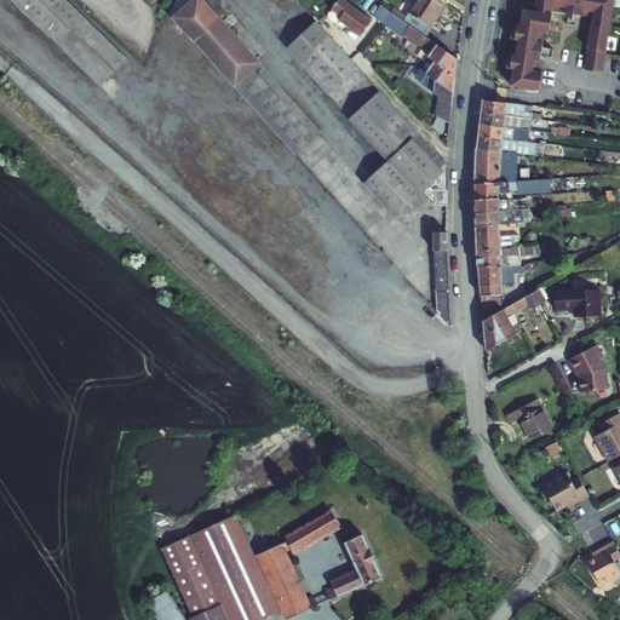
[(126,59),(64,0),(11,0),(101,86),(126,59)]
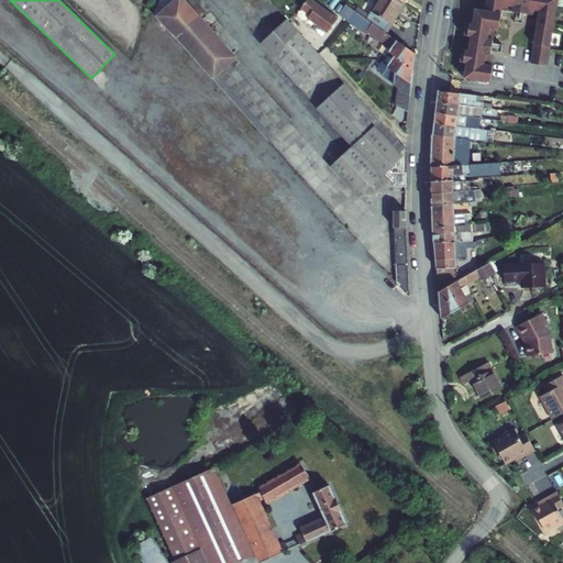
[(175,0),(159,0),(154,13),(157,17),(175,0)]
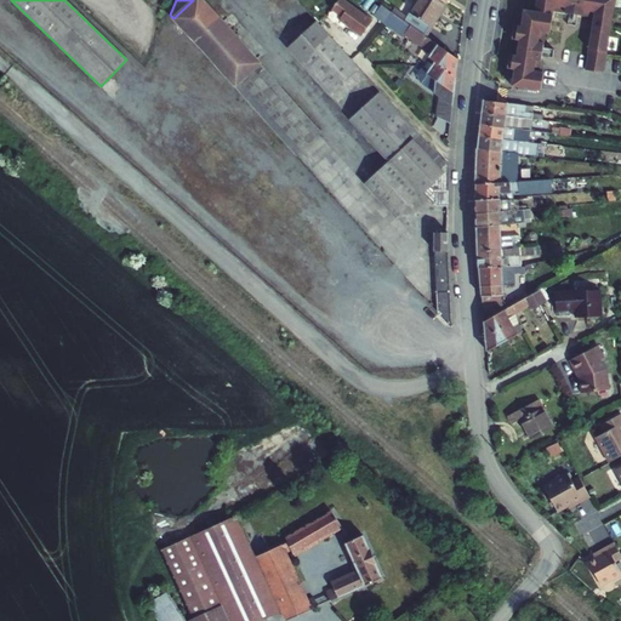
[(204,0),(193,0),(174,18),(234,86),(260,64),(261,63),(204,0)]
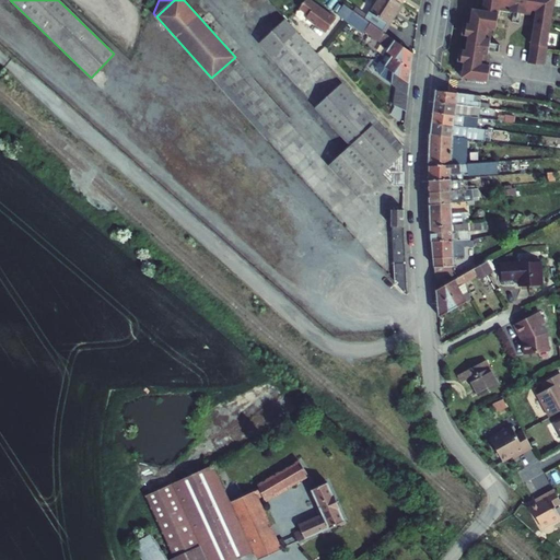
[(310,0),(305,0),(300,9),(308,15),(306,18),(326,32),(336,19),(310,0)]
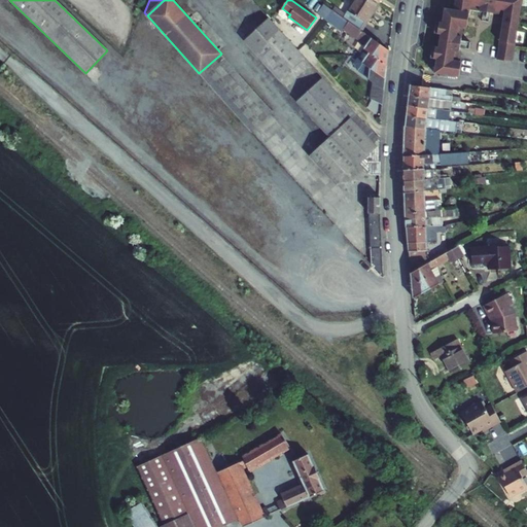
[(354,0),(343,18),(348,22),(361,31),(366,23),(364,21),(371,10),(373,12),(379,2),(375,0),(354,0)]
